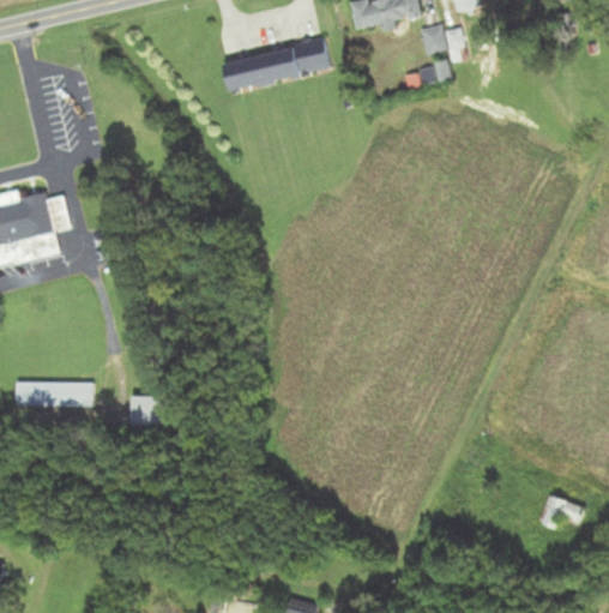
[(418,18),(415,0),(363,0),(350,2),(354,29),(418,18)]
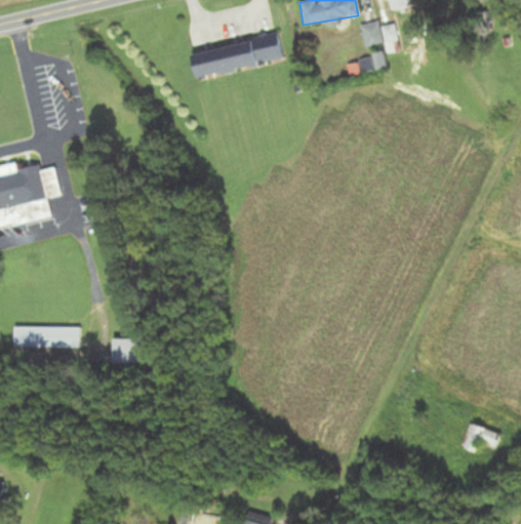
[(387,0),(390,10),(410,6),(408,0),(387,0)]
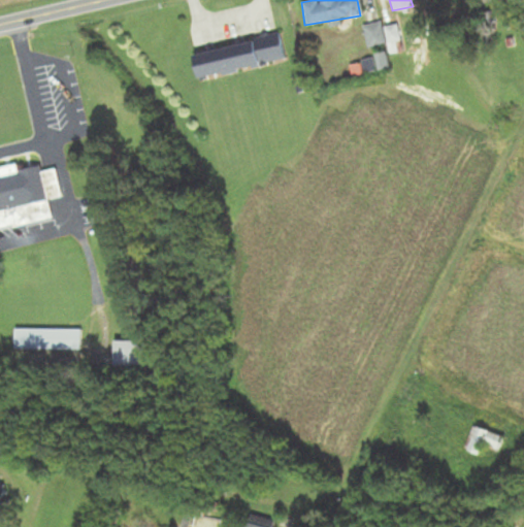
[(366,46),(384,43),(380,21),(361,25),(366,46)]
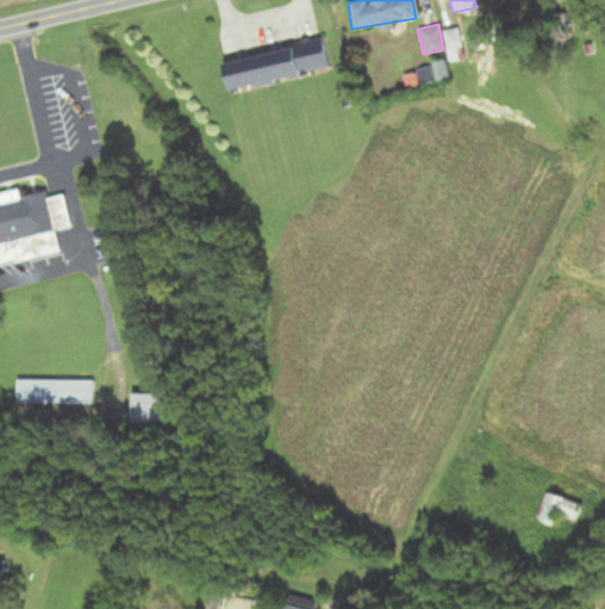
[(229,89),(328,68),(320,39),(222,61),(229,89)]
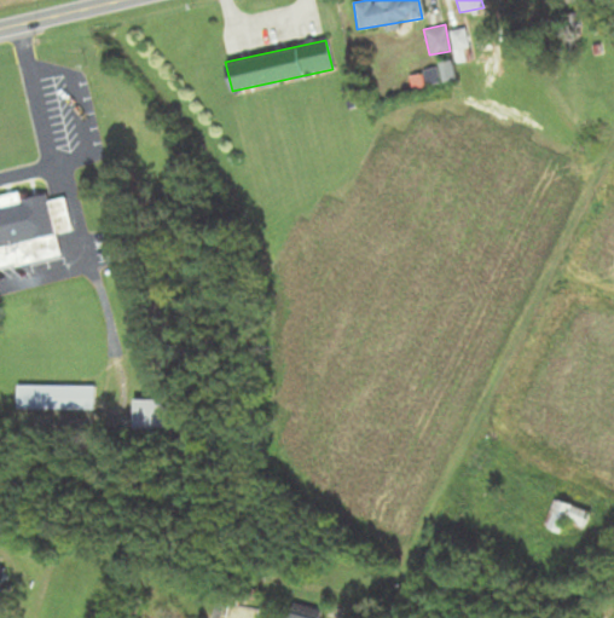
[(0,266),(61,256),(56,232),(70,230),(64,197),(47,200),(46,195),(19,198),(18,191),(0,194),(0,266)]
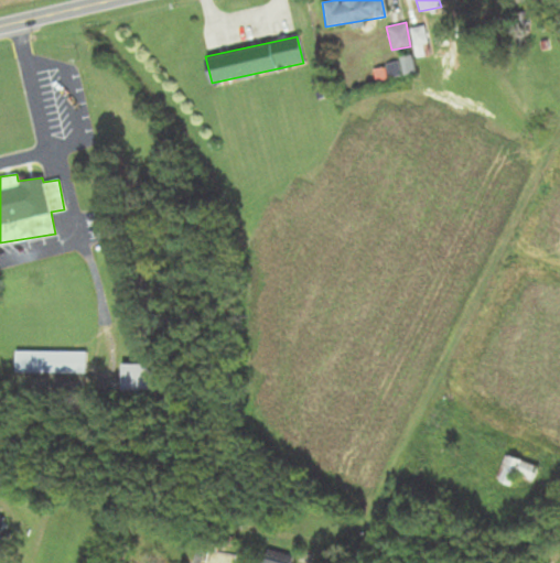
[(85,372),(85,350),(13,350),(13,372),(85,372)]
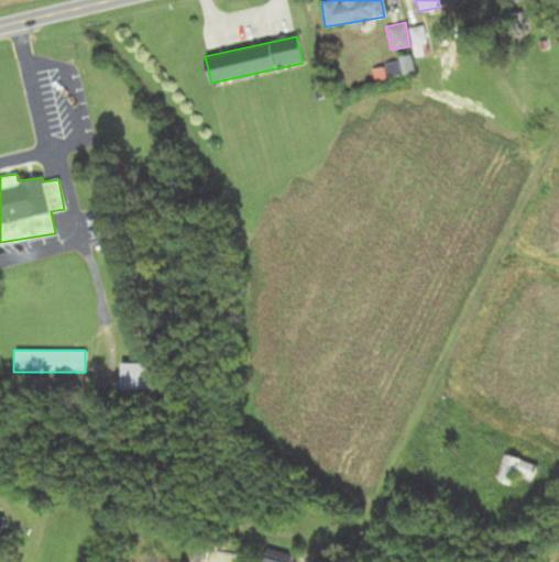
[(154,362),(120,362),(120,392),(154,392),(154,362)]
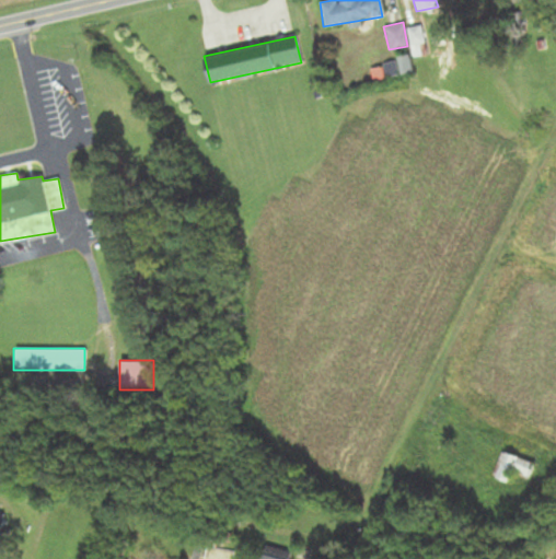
[(533,463),(505,452),(496,476),(524,486),(533,463)]
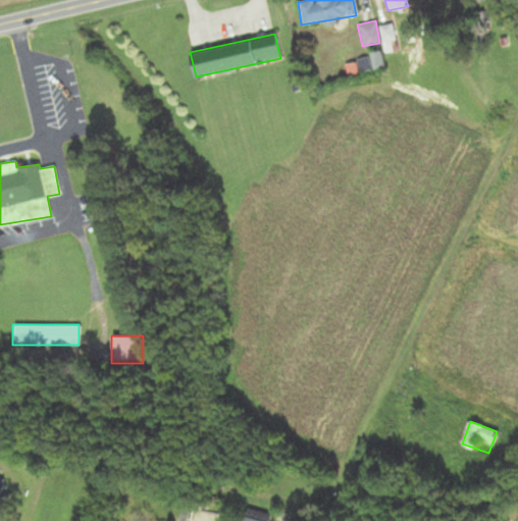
[(243,520),(268,520),(269,513),(245,509),(243,520)]
